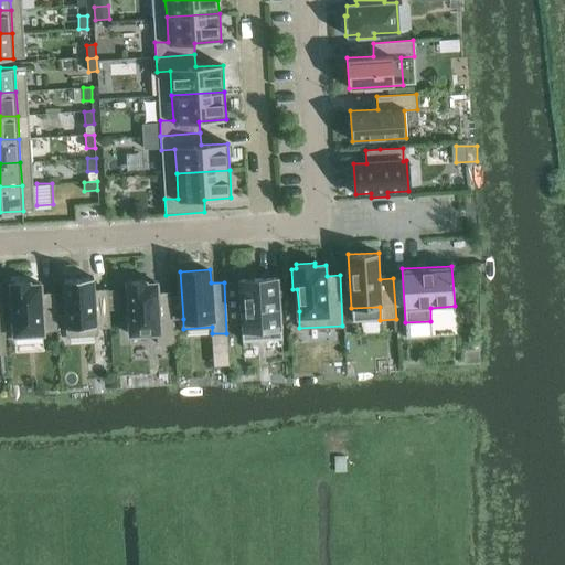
[(278,276),(238,279),(242,332),(281,329),(278,276)]
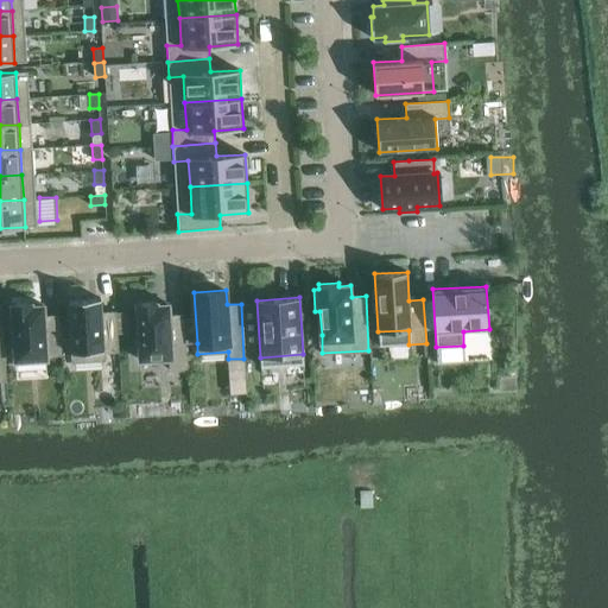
[(102,312),(101,298),(69,301),(69,312),(64,314),(67,335),(71,335),(73,350),(73,361),(105,360),(105,352),(119,350),(116,323),(116,312),(116,311),(102,312)]
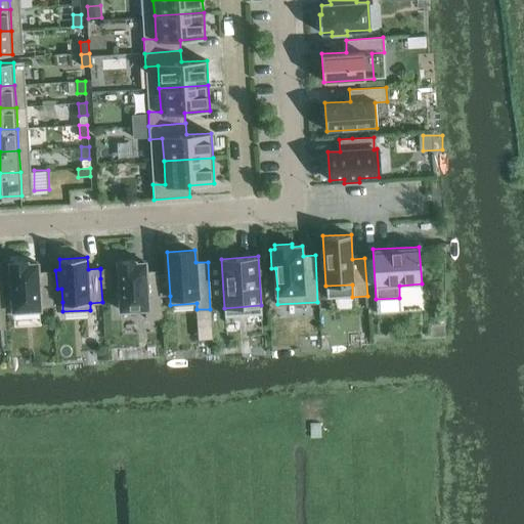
[(28,263),(28,260),(10,261),(13,305),(13,310),(41,309),(41,306),(53,305),(51,271),(39,272),(38,262),(28,263)]
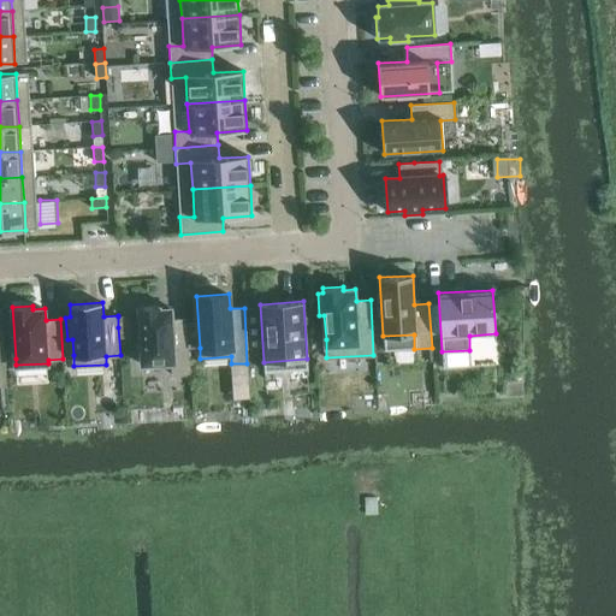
[(138,307),(142,365),(172,362),(173,374),(190,373),(187,319),(172,319),(172,308),(160,308),(160,306),(138,307)]
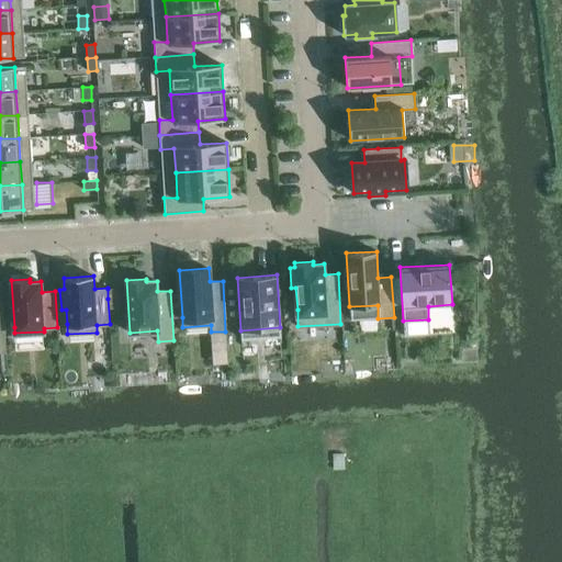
[(116,288),(108,289),(108,299),(117,298),(116,288)]
